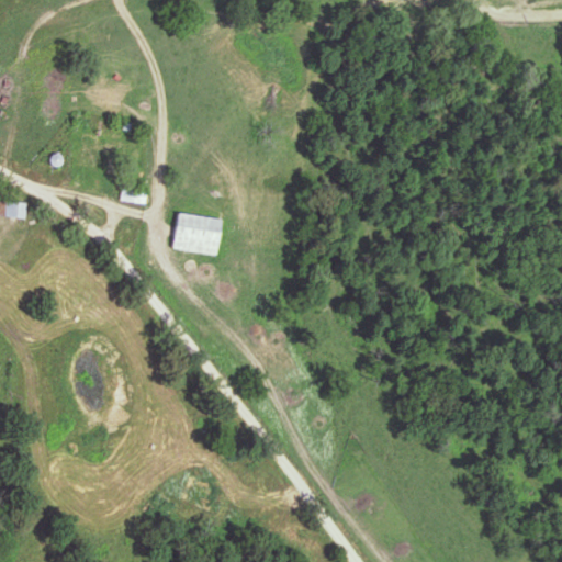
[(115,102),(117,88),(102,86),(100,100),(115,102)]
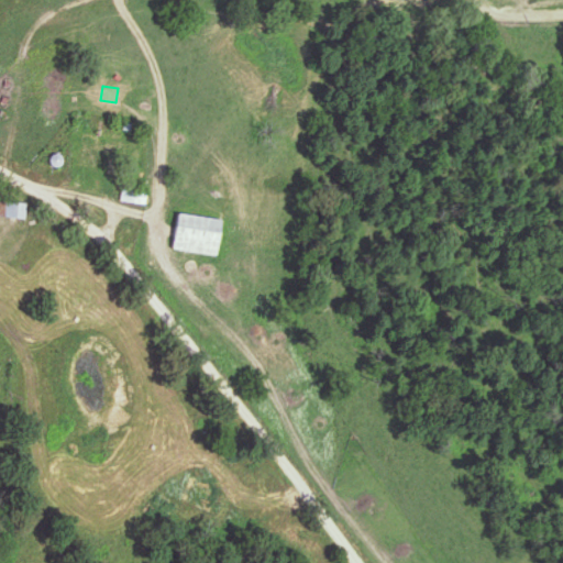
[(145,202),(145,189),(121,189),(121,202),(145,202)]
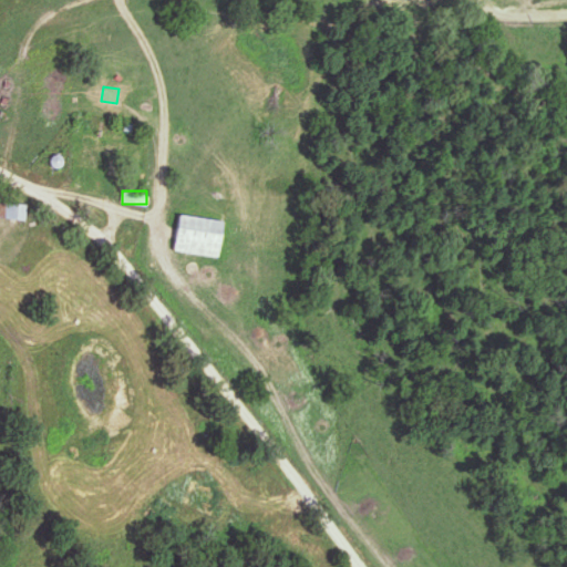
[(24,219),(24,204),(6,204),(6,219),(24,219)]
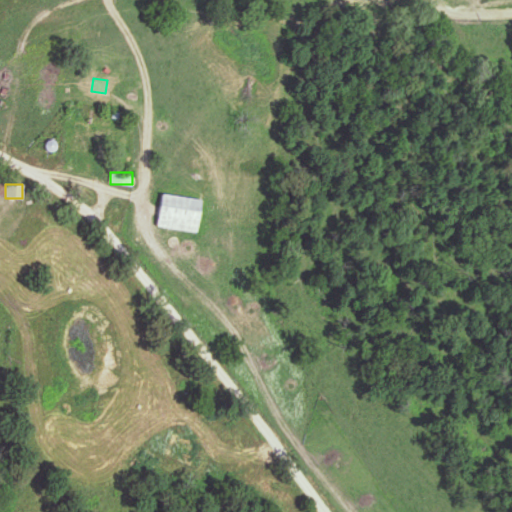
[(200,232),(204,198),(159,193),(155,227),(200,232)]
